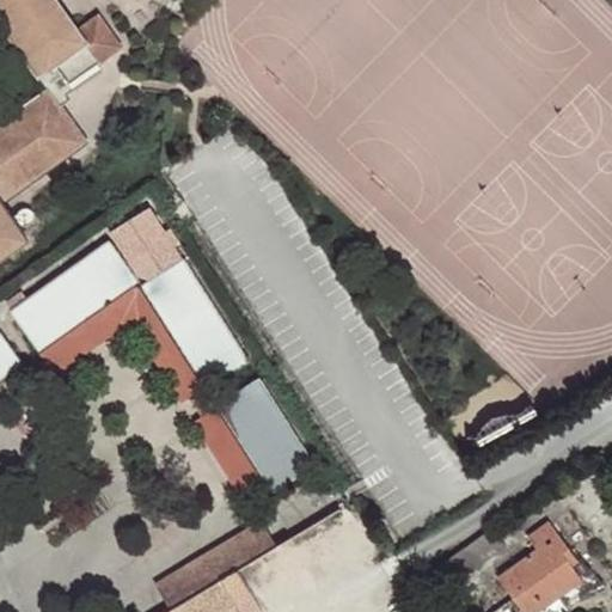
[(0,0),(0,2),(6,11),(20,0),(0,0)]
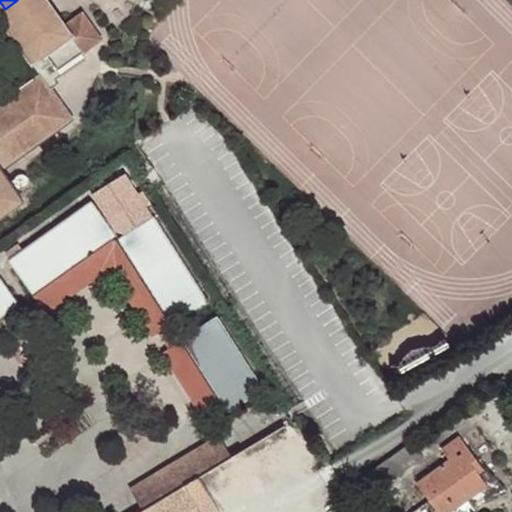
[(26,38),(58,15),(47,0),(17,0),(5,9),(26,38)]
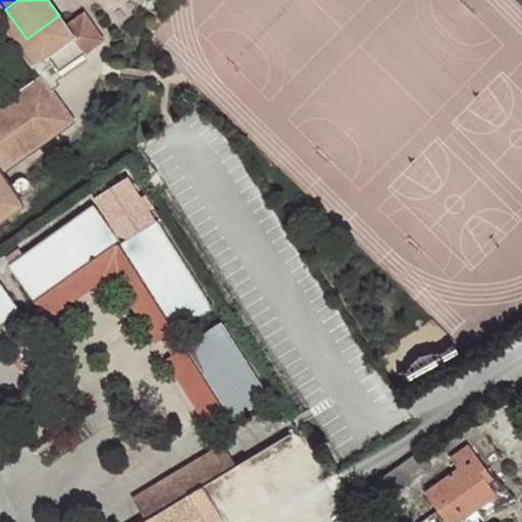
[(51,88),(54,91),(61,86),(55,76),(53,77),(48,69),(58,61),(45,43),(35,51),(27,39),(5,9),(0,2),(0,14),(44,76),(51,88)]
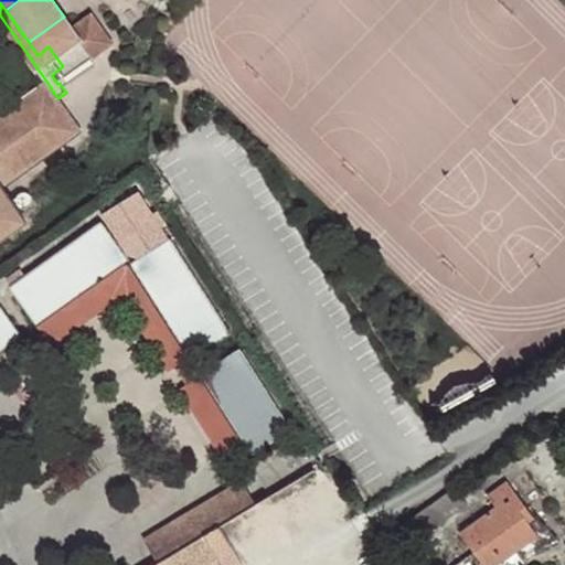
[(64,17),(29,42),(38,55),(49,46),(63,66),(52,75),(57,84),(60,83),(115,44),(93,14),(73,29),(64,17)]
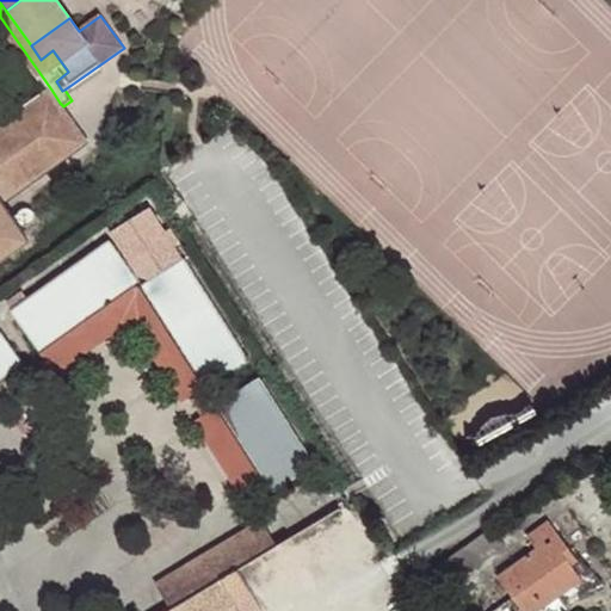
[(0,144),(60,103),(51,90),(0,127),(0,144)]
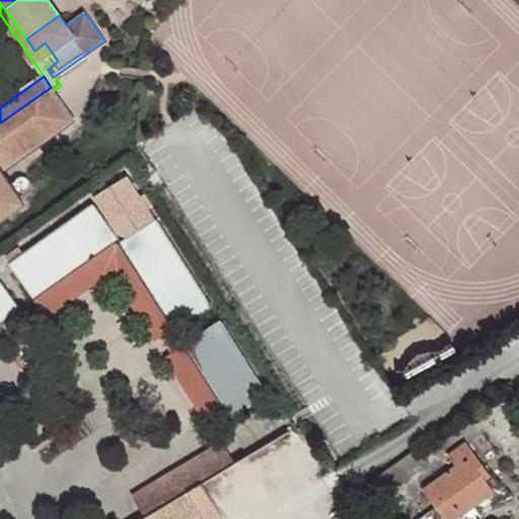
[(0,222),(25,205),(2,172),(75,121),(54,90),(51,87),(0,123),(0,222)]
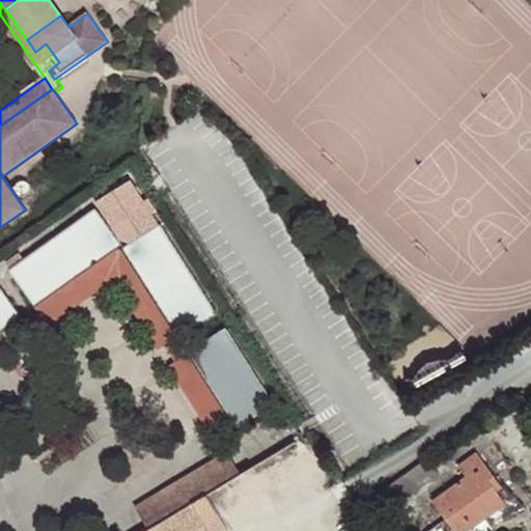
[(133,184),(98,205),(121,243),(130,245),(160,225),(154,215),(156,213),(150,204),(147,206),(133,184)]
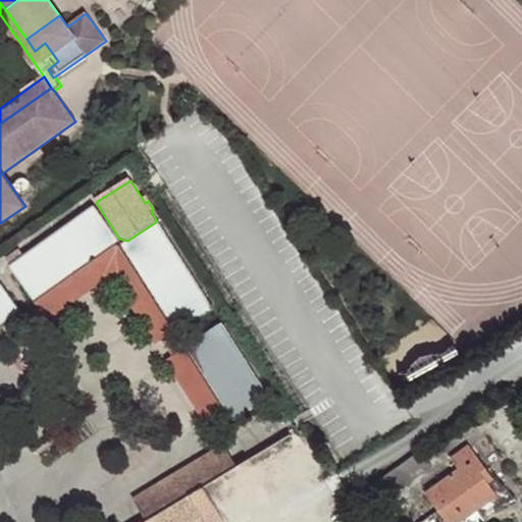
[(116,239),(94,208),(12,266),(36,296),(116,239)]
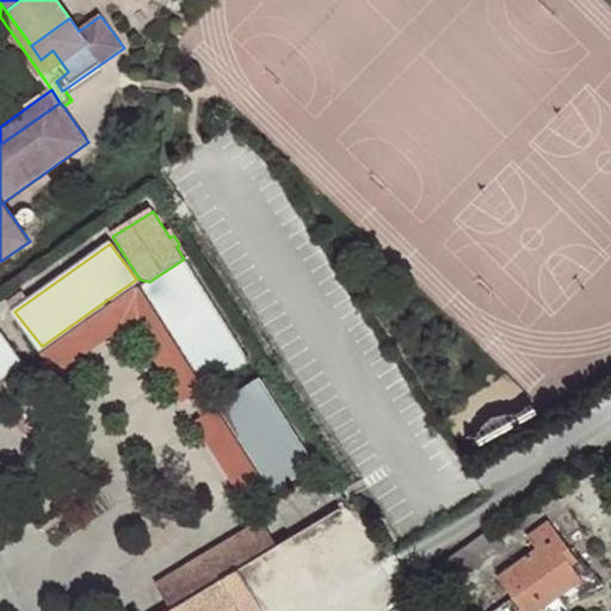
[(246,358),(184,261),(147,287),(209,383),(246,358)]
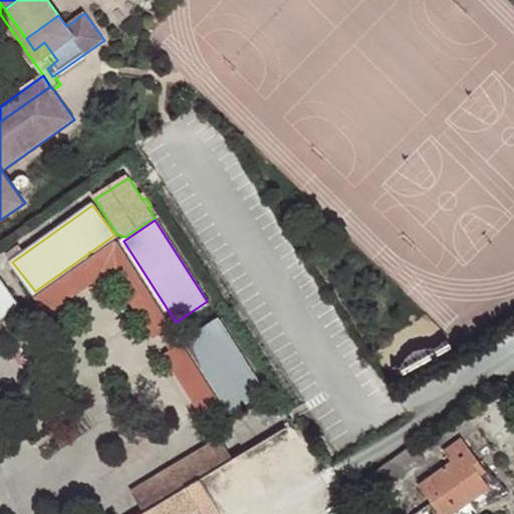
[(116,241),(38,295),(44,305),(109,261),(156,334),(160,332),(173,348),(168,351),(206,408),(220,400),(116,241)]
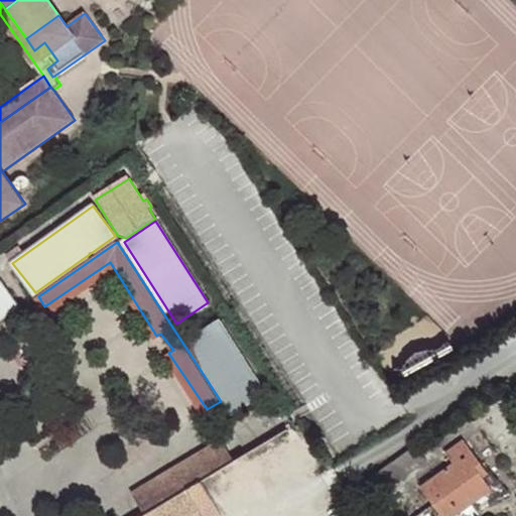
[(0,317),(16,305),(0,282),(0,317)]
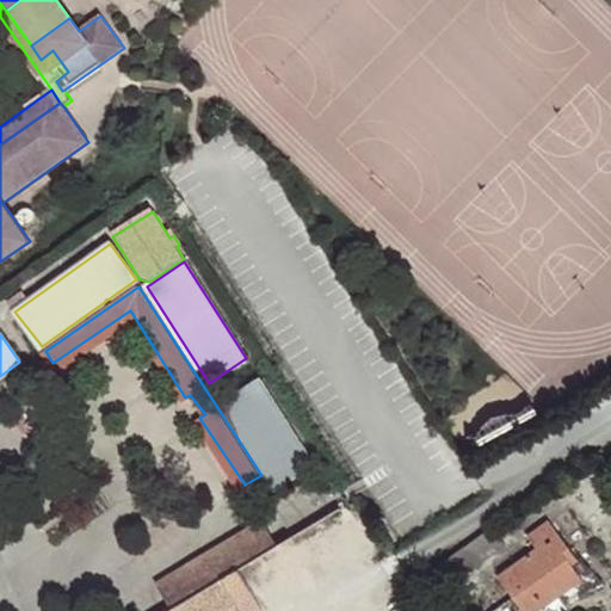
[(259,378),(221,402),(275,486),(313,462),(259,378)]
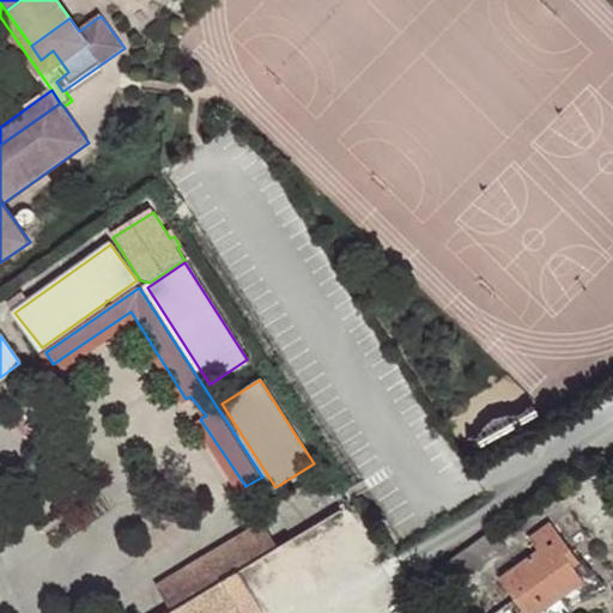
[(238,572),(278,547),(262,522),(156,586),(171,611),(238,572)]
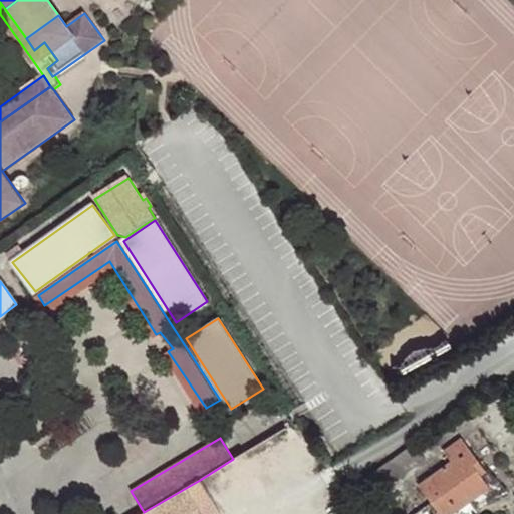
[(475,468),(481,464),(462,439),(444,452),(452,462),(419,485),(428,497),(431,502),(439,513),(451,513),(490,488),(481,476),(475,468)]
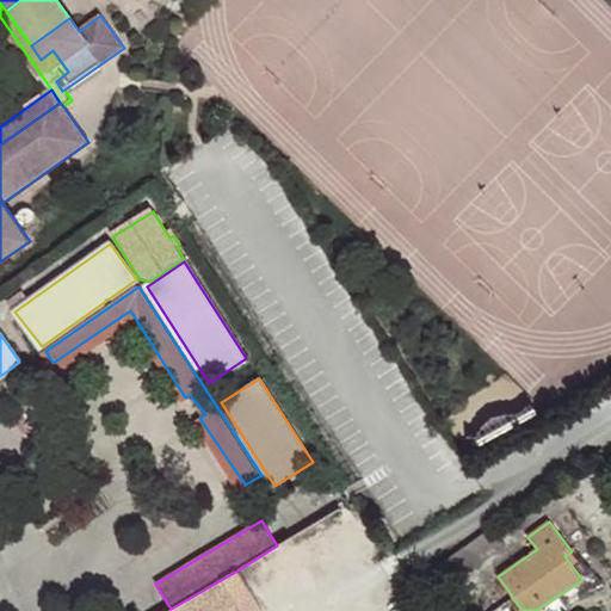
[(578,560),(572,551),(565,556),(572,566),(578,560)]
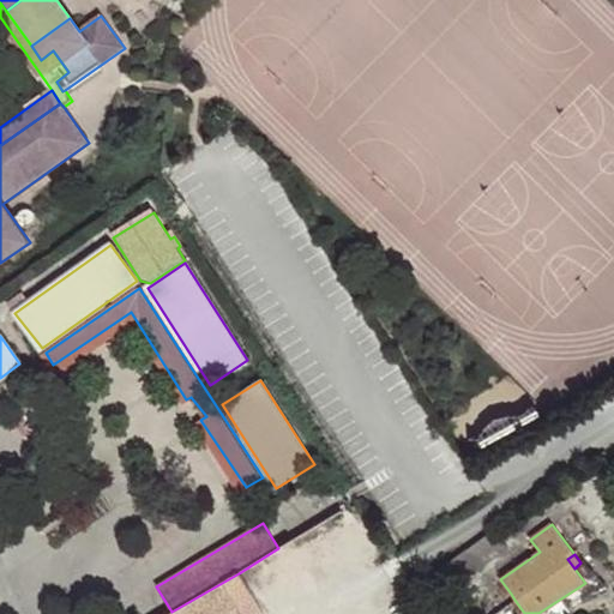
[(581,563),(575,569),(585,583),(539,613),(567,613),(575,609),(609,588),(585,560),(581,563)]
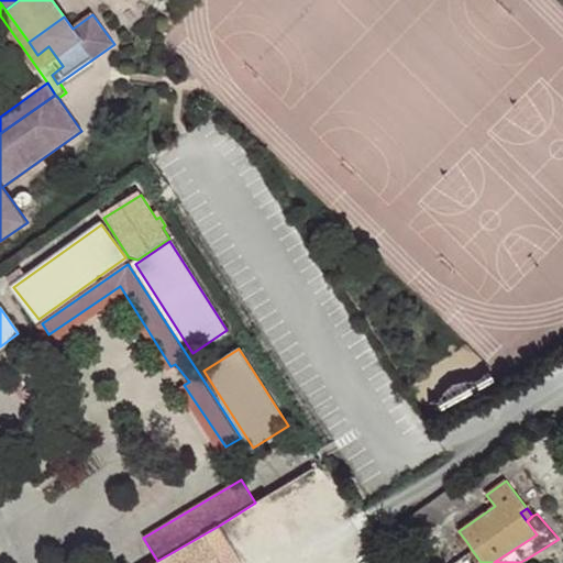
[(235,562),(240,561),(219,526),(157,561),(154,562),(201,562),(216,554),(221,562),(235,562)]
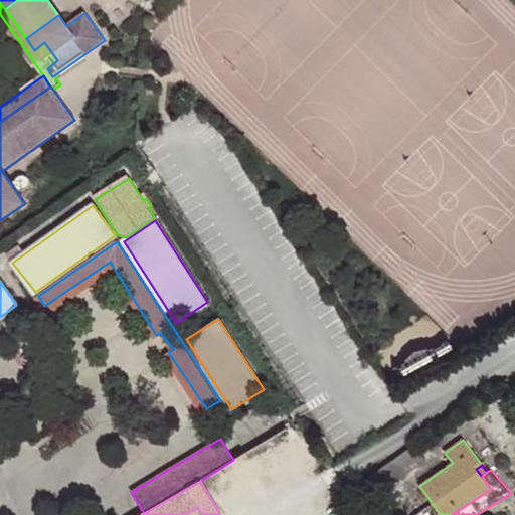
[(413,514),(432,503),(428,498),(403,514),(413,514)]
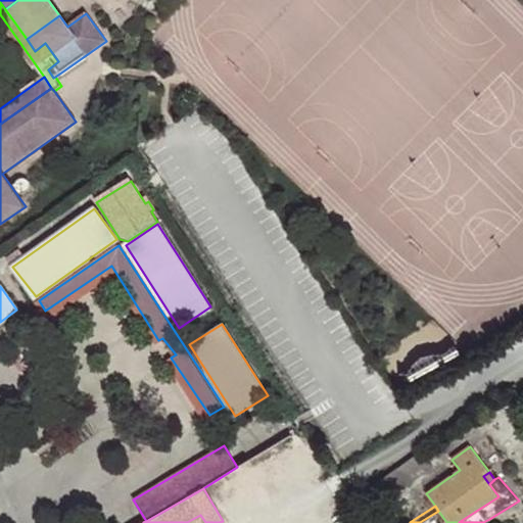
[(446,522),(438,511),(420,522),(446,522)]
